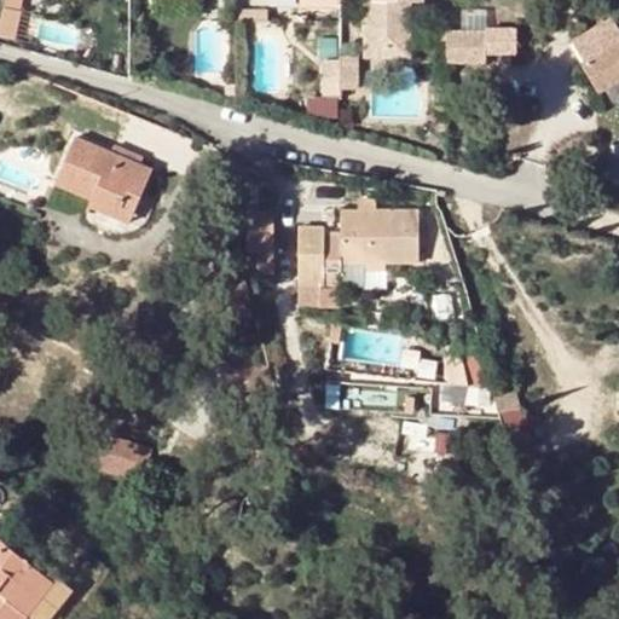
[(19,0),(0,0),(0,4),(0,11),(17,16),(19,0)]
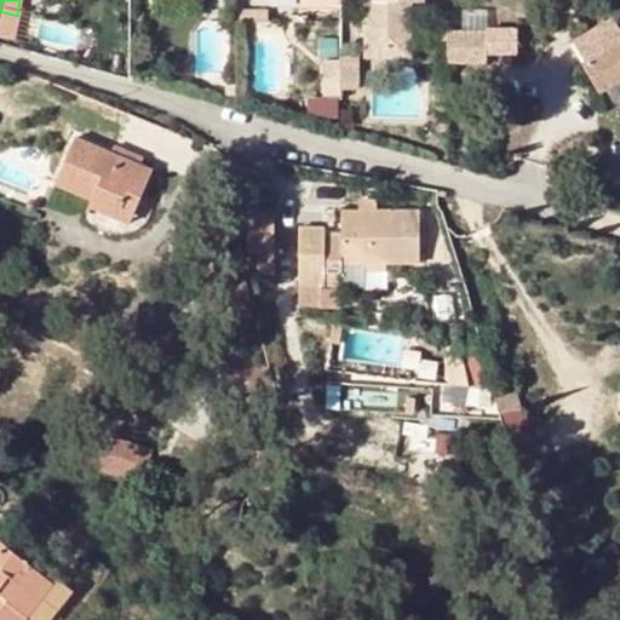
[(0,35),(12,39),(17,16),(0,11),(0,35)]
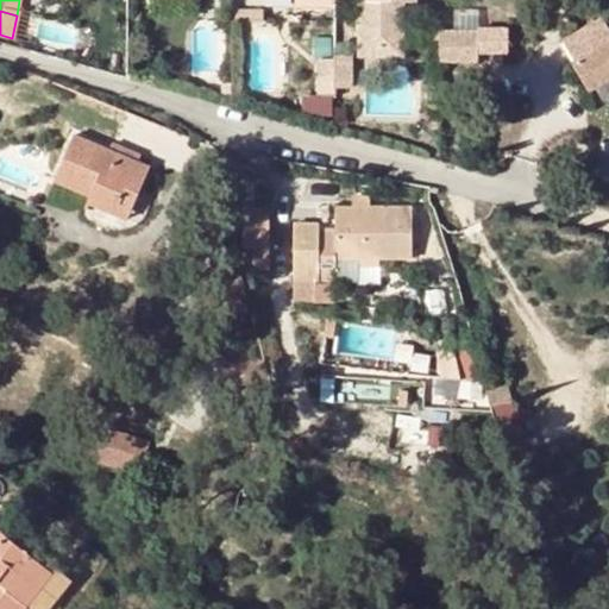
[(262,16),(230,16),(230,29),(262,29),(262,16)]
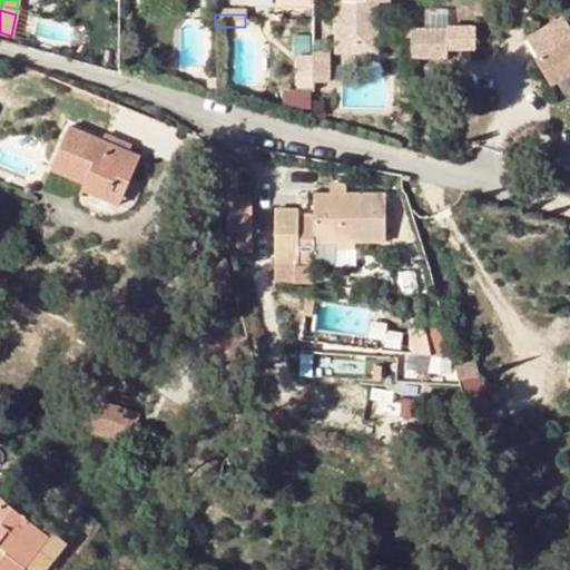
[(546,69),(561,96),(569,85),(569,26),(567,22),(533,50),(548,68),(546,69)]
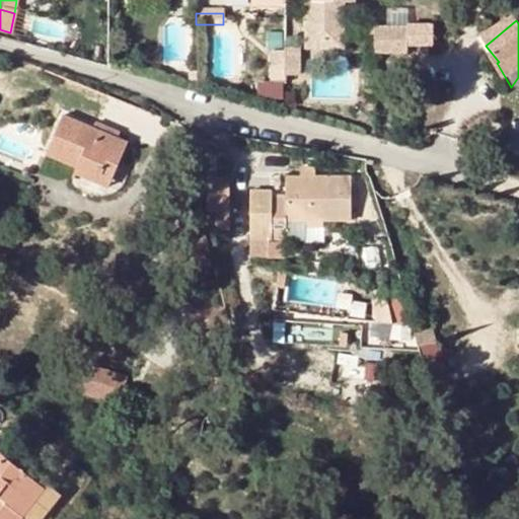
[(372,26),(372,24),(349,24),(349,34),(372,34),(372,26)]
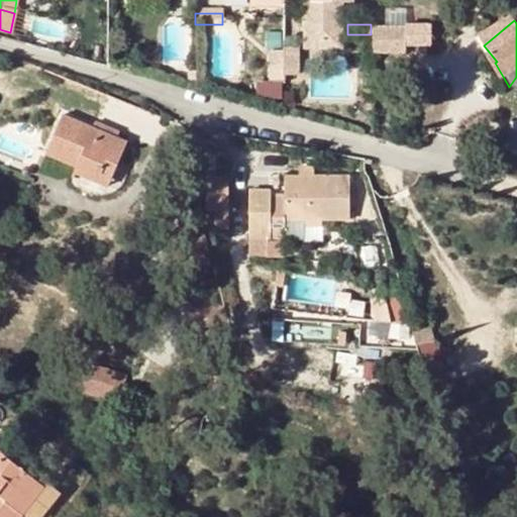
[(371,34),(371,52),(404,54),(404,45),(429,46),(429,25),(404,25),(404,27),(371,26),(371,34)]
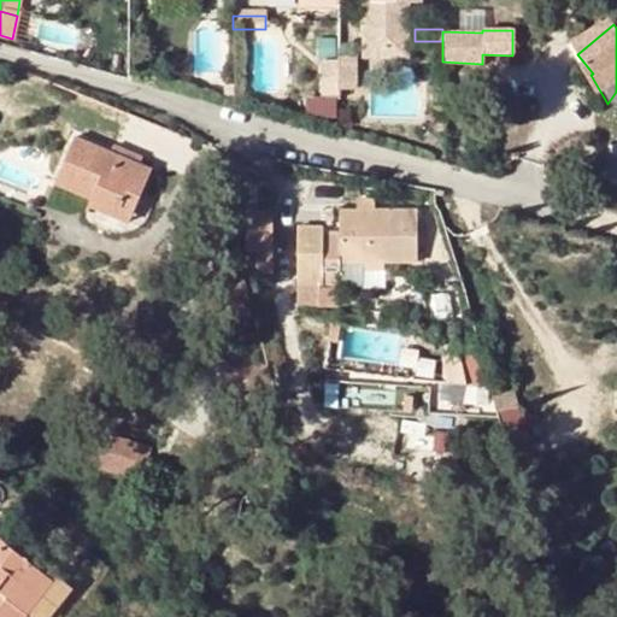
[(353,51),(338,51),(338,63),(338,93),(352,93),(353,51)]
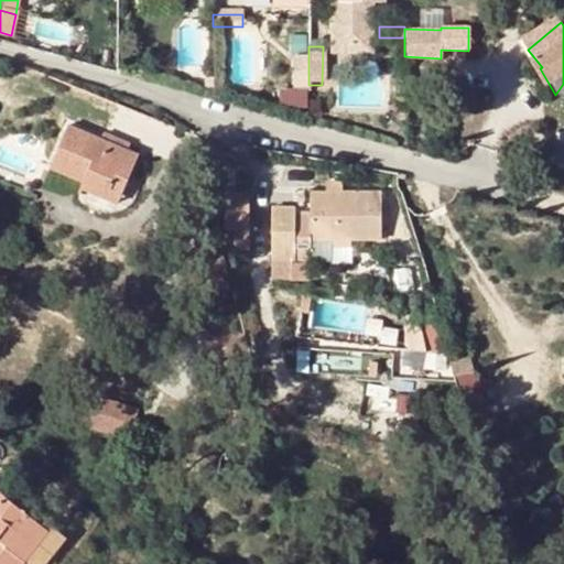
[(308,85),(308,57),(296,57),(296,90),(308,91),(308,85)]
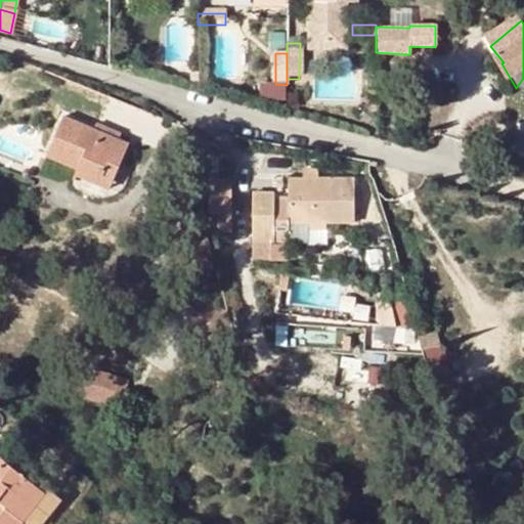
[(198,83),(198,72),(187,72),(187,83),(198,83)]
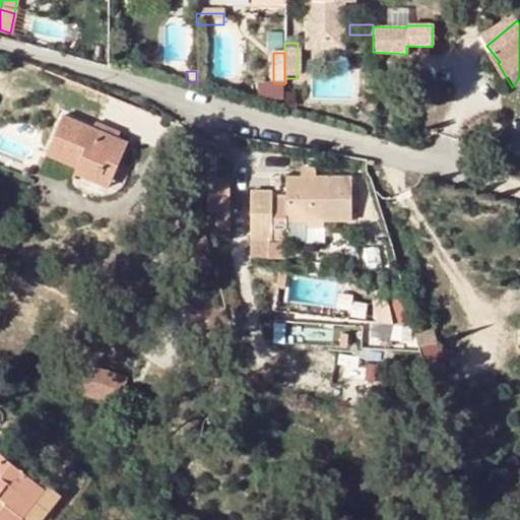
[(93,131),(94,127),(65,115),(48,154),(76,168),(79,161),(102,171),(105,165),(116,169),(128,141),(118,137),(117,140),(93,131)]
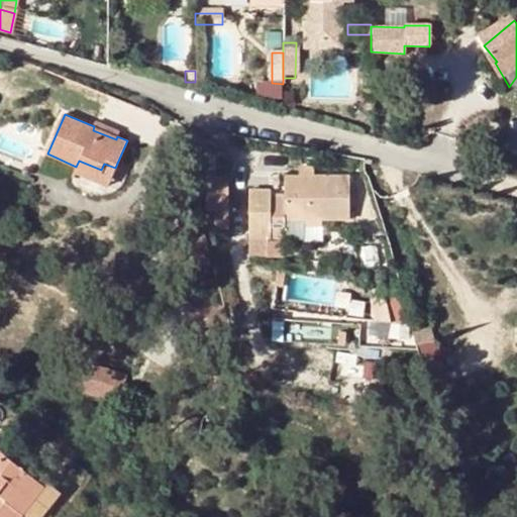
[(116,139),(117,136),(119,131),(96,121),(94,126),(93,130),(116,139)]
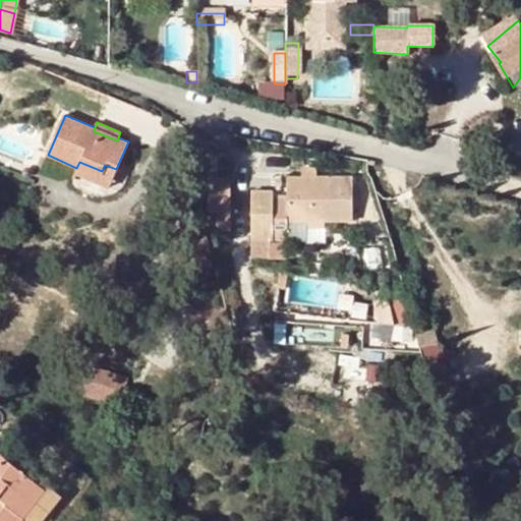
[(79,162),(76,168),(74,173),(109,188),(116,169),(105,165),(102,171),(79,162)]
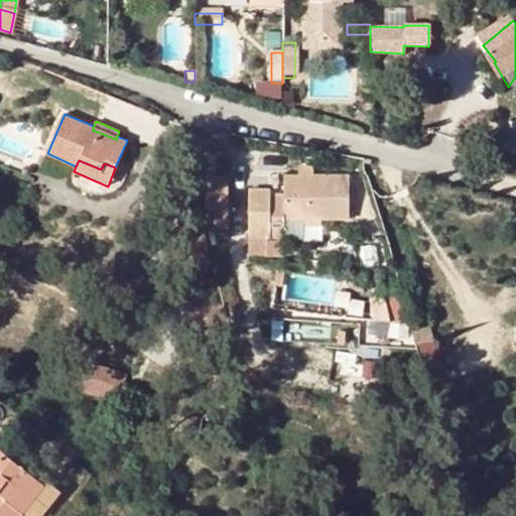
[(299,166),(299,174),(313,174),(313,166),(299,166)]
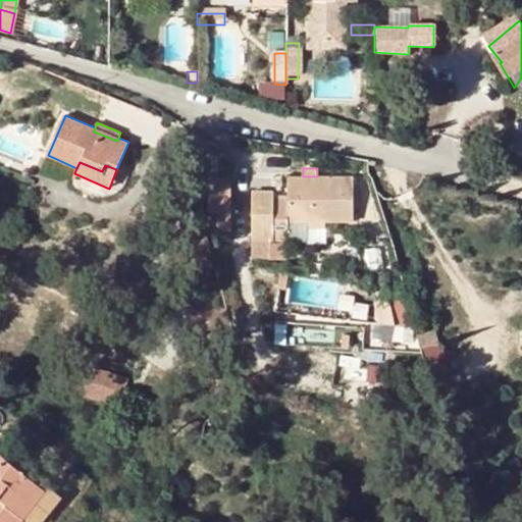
[(209,174),(208,207),(230,207),(230,175),(209,174)]
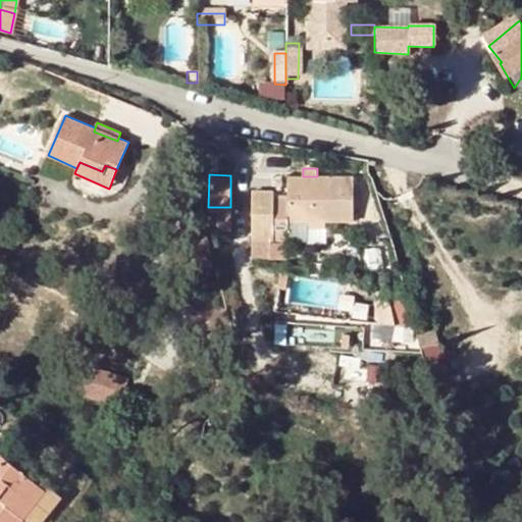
[(288,221),(324,220),(352,220),(353,176),(317,176),(303,176),(288,176),(288,196),(273,196),(272,192),(253,192),(253,216),(253,240),(288,239),(288,228),(288,221)]
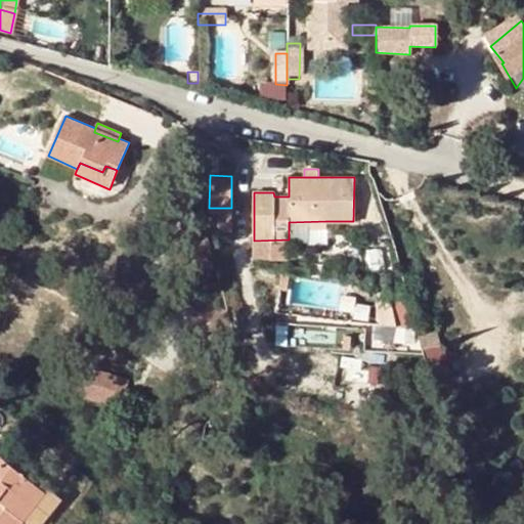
[(289,273),(281,272),(280,290),(288,290),(289,273)]
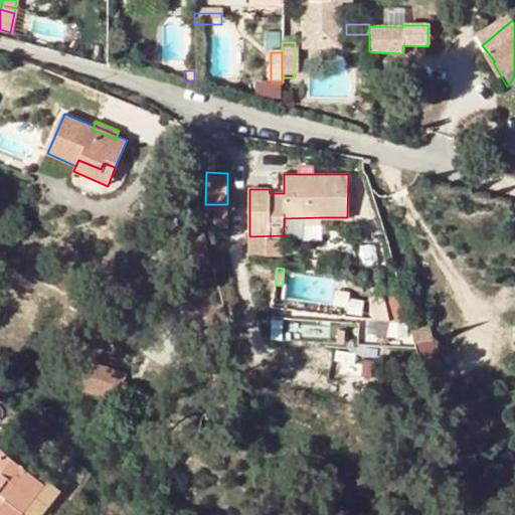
[(89,373),(83,391),(118,401),(127,371),(98,364),(95,375),(89,373)]
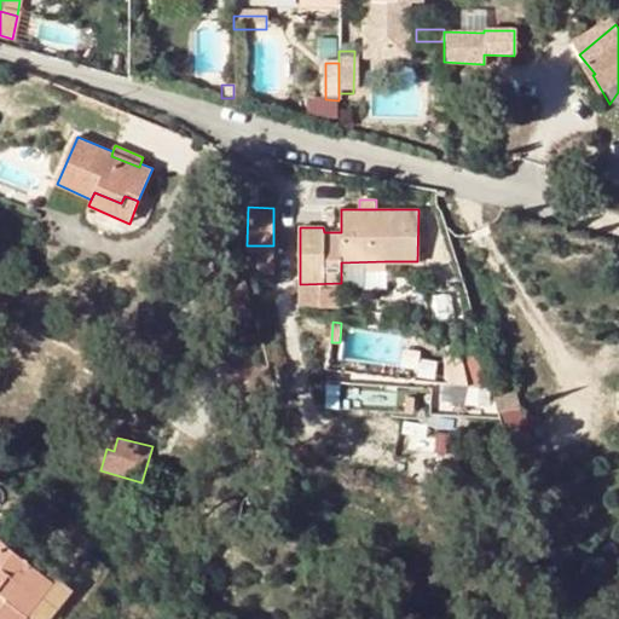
[(0,618),(22,618),(52,583),(0,539),(0,618)]
